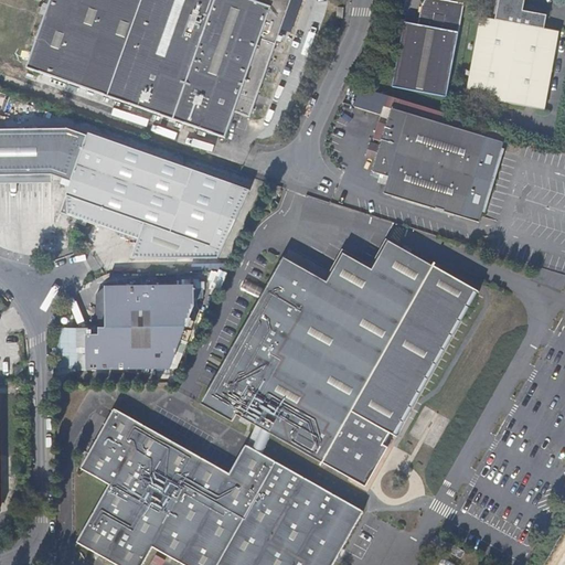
[(49,0),(25,68),(225,139),(234,113),(249,118),(289,0),(49,0)]
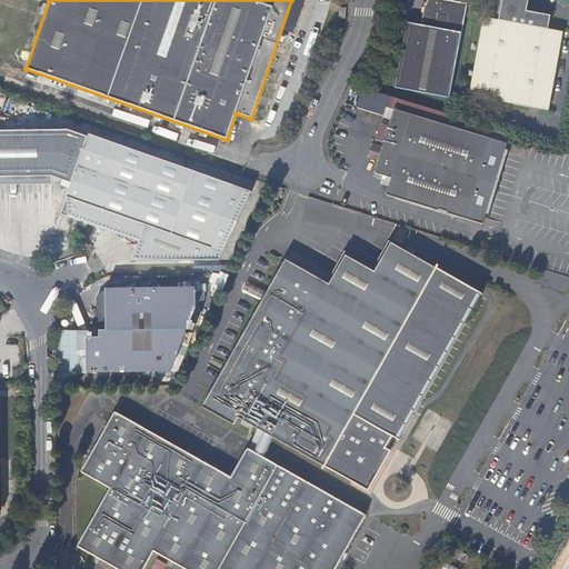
[(467,3),(448,0),(427,0),(427,1),(425,3),(421,25),(407,22),(395,88),(449,98),(467,3)]
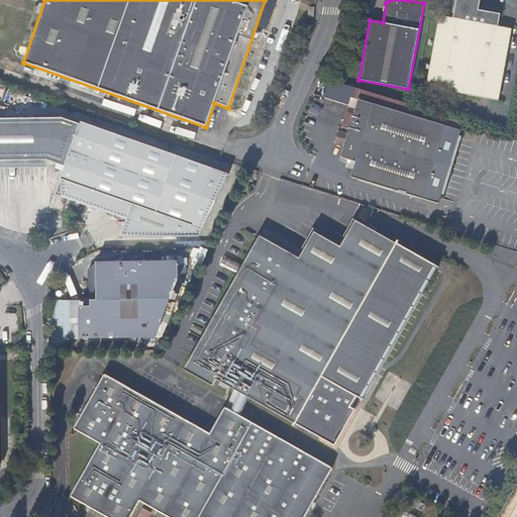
[(455,0),(452,16),(439,14),(426,87),(497,100),(511,27),(497,25),(498,13),(479,10),(480,0),(455,0)]
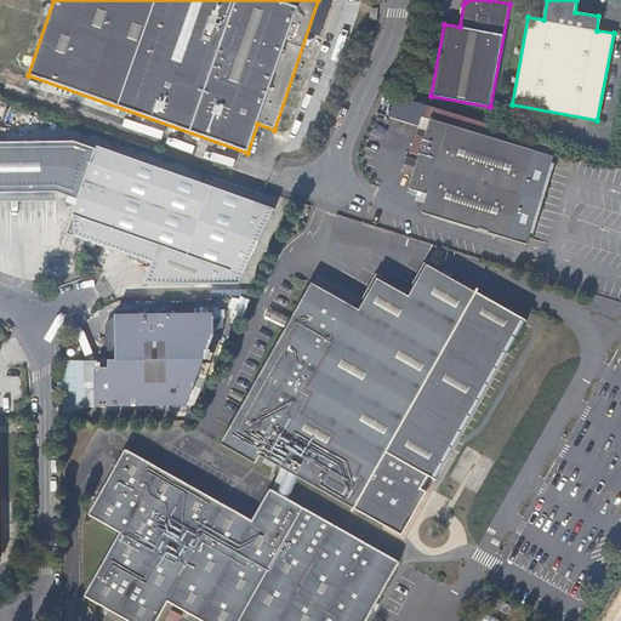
[(497,127),(396,96),(392,109),(431,120),(419,161),(414,177),(410,191),(419,193),(415,201),(425,204),(422,214),(510,240),(540,141),(497,127)]
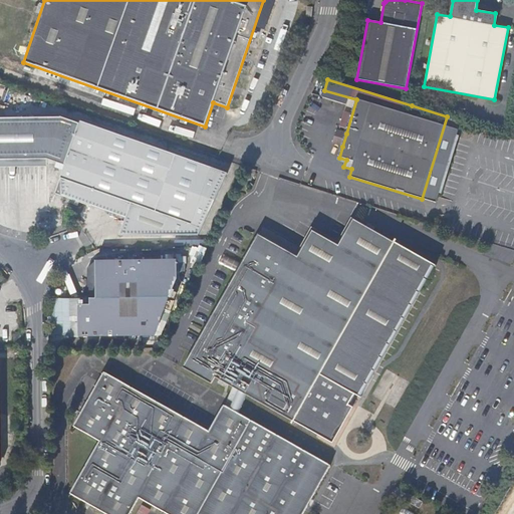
[(53,162),(60,143),(68,120),(61,118),(0,117),(0,160),(47,160),(53,162)]
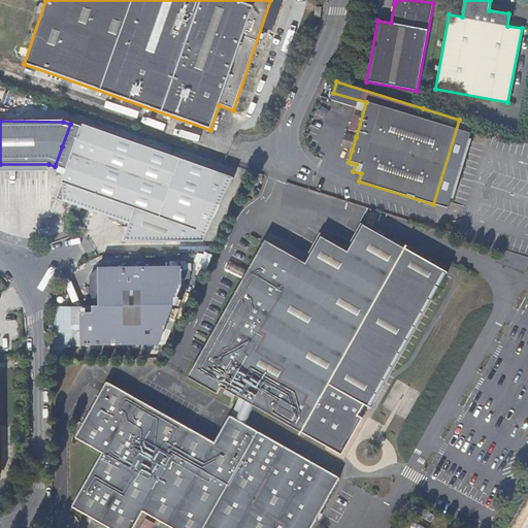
[(67,170),(81,127),(70,124),(62,146),(55,166),(67,170)]
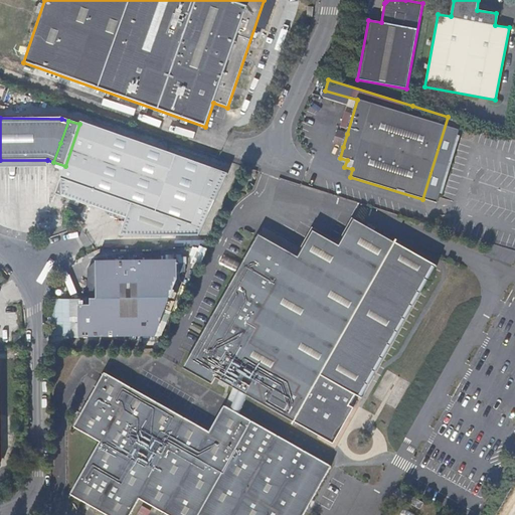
[(198,236),(228,173),(80,121),(79,124),(65,166),(60,177),(58,205),(63,207),(76,212),(88,216),(97,191),(132,204),(123,229),(120,236),(198,236)]
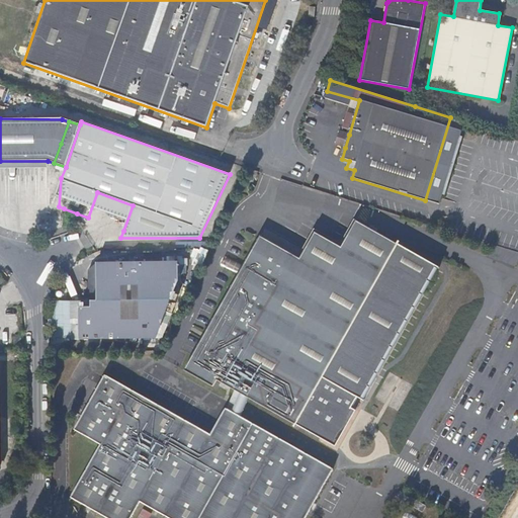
[(345,148),(349,135),(340,132),(336,146),(345,148)]
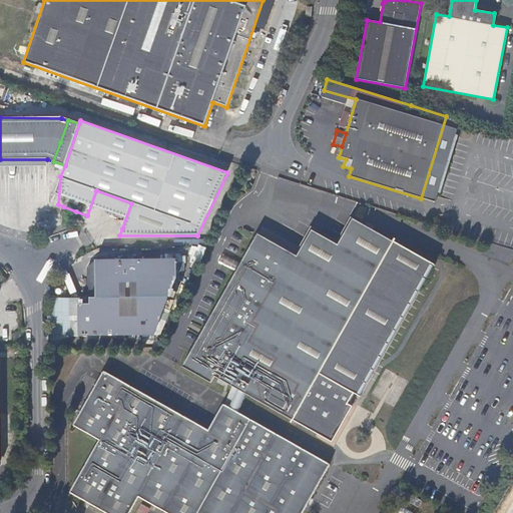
[(122,228),(131,203),(96,190),(87,215),(122,228)]
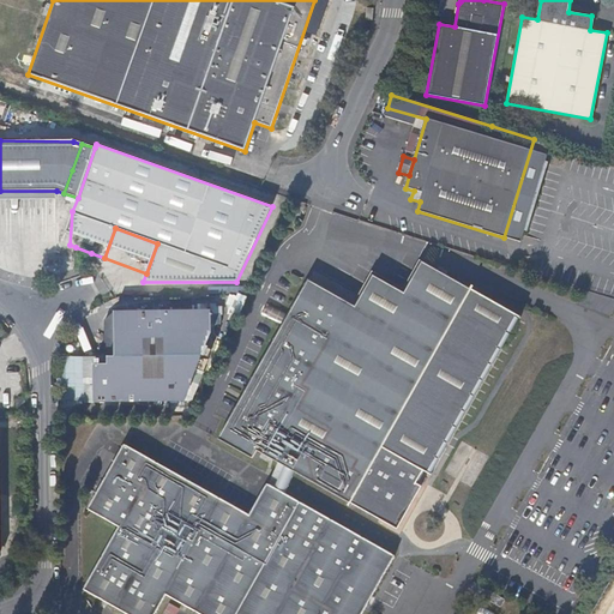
[(91,253),(76,247),(73,253),(89,258),(91,253)]
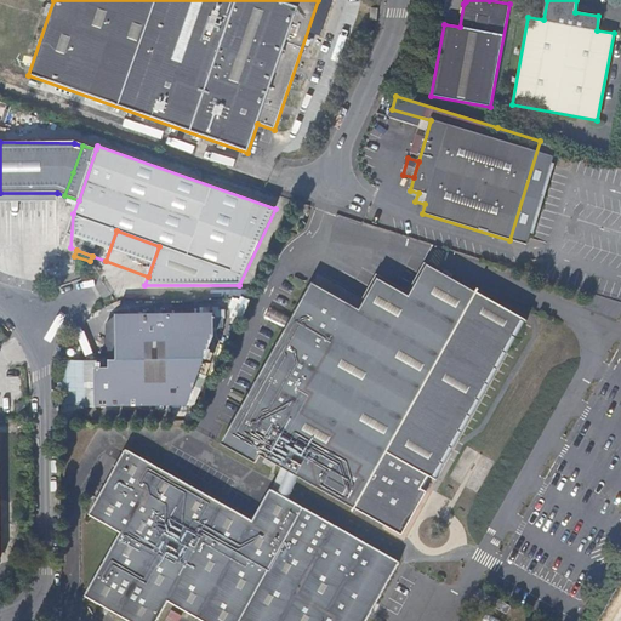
[(402,531),(422,495),(429,483),(437,486),(528,326),(478,298),(479,295),(477,294),(476,296),(427,269),(409,301),(377,283),(359,314),(311,288),(222,446),(256,467),(261,459),(283,471),(278,479),(288,484),(291,476),(354,511),(353,513),(355,514),(358,511),(393,530),(402,531)]
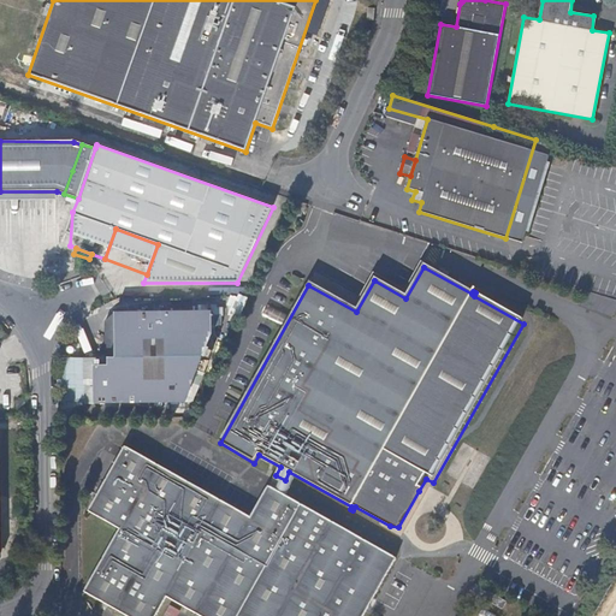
[(201,359),(201,337),(211,337),(211,318),(201,318),(200,313),(122,313),(120,315),(112,315),(113,360),(106,360),(105,362),(92,362),(93,403),(107,403),(107,407),(184,406),(184,374),(196,374),(196,359),(201,359)]
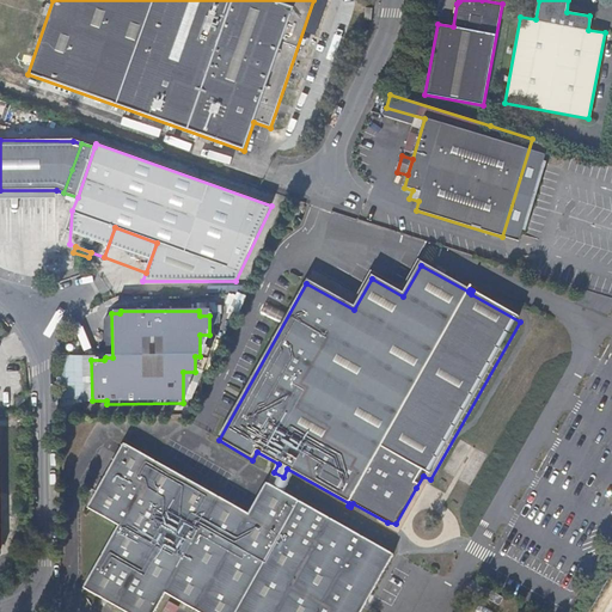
[(128,471),(138,456),(122,447),(112,463),(128,471)]
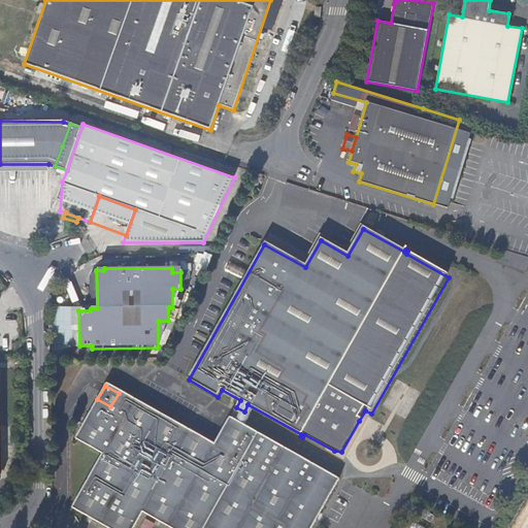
[(170,459),(186,431),(119,393),(110,406),(97,399),(89,413),(113,426),(170,459)]
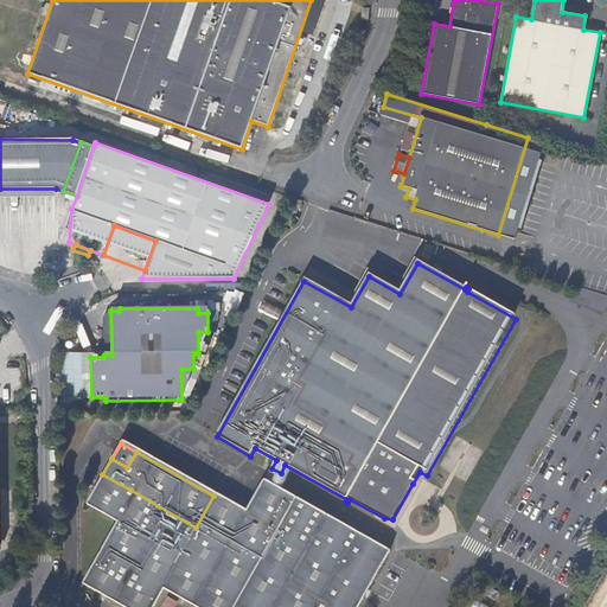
[(355,606),(385,553),(262,484),(246,513),(213,496),(196,528),(131,490),(102,474),(84,504),(119,523),(179,558),(161,589),(192,606),(355,606)]
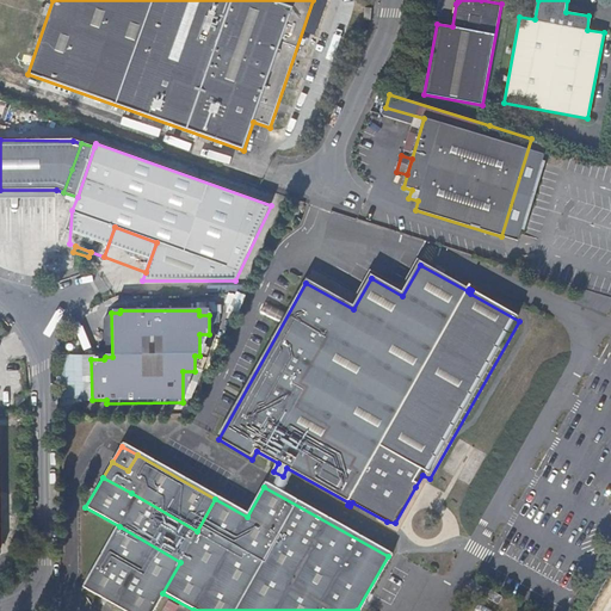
[(421,491),(415,487),(395,523),(387,522),(400,530),(421,491)]
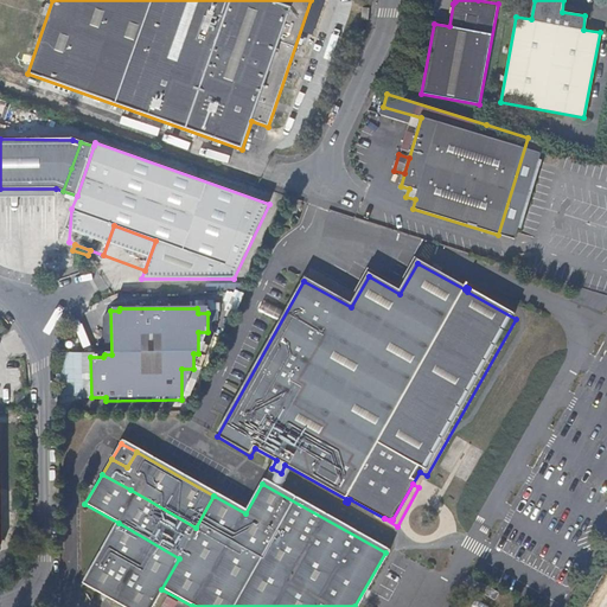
[(151,606),(161,589),(179,558),(119,523),(81,585),(121,606),(151,606)]
